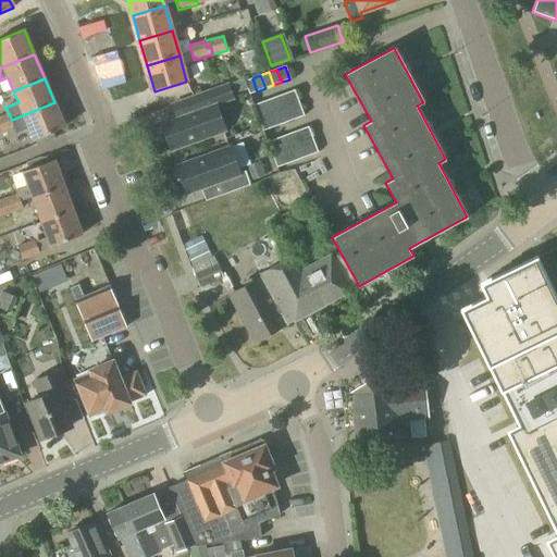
[(249,95),(257,91),(252,78),(245,82),(244,78),(243,79),(247,89),(249,95)]
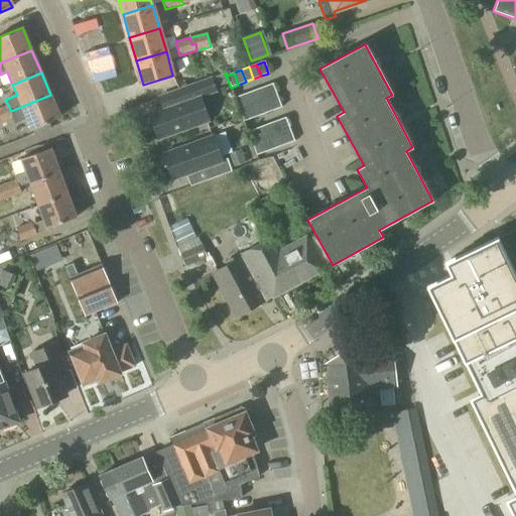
[(216,88),(229,83),(225,74),(212,78),(212,77),(157,96),(162,110),(149,115),(157,139),(209,120),(201,99),(217,93),(216,88)]
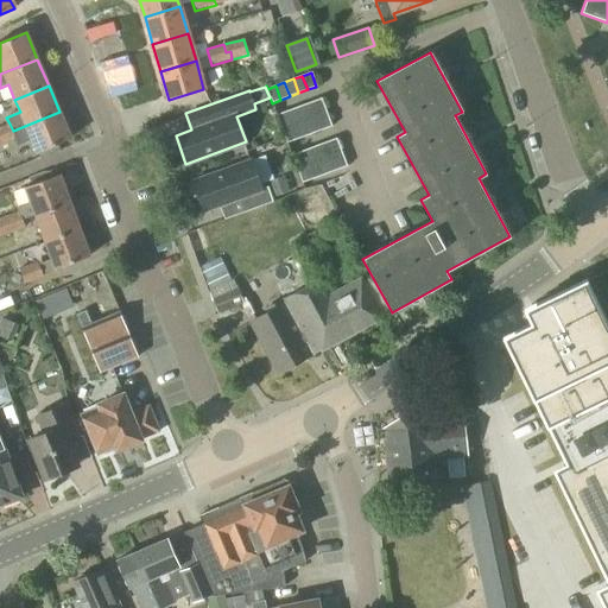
[(321,99),(312,102),(317,116),(327,113),(321,99)]
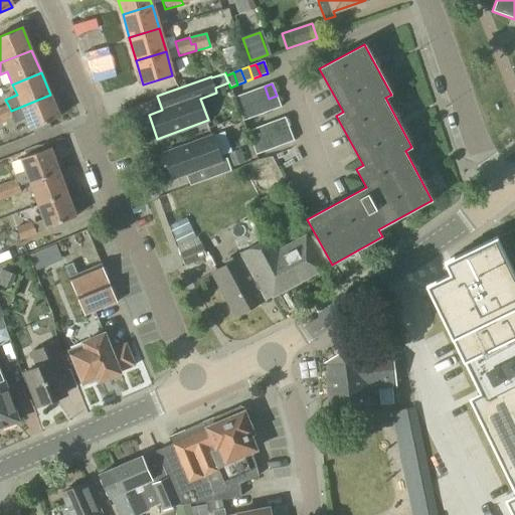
[(262,101),(269,99),(265,87),(256,90),(262,101)]
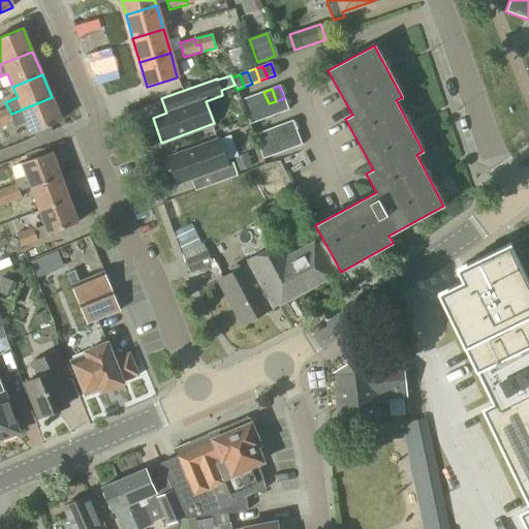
[(260,106),(269,103),(263,92),(256,94),(260,106)]
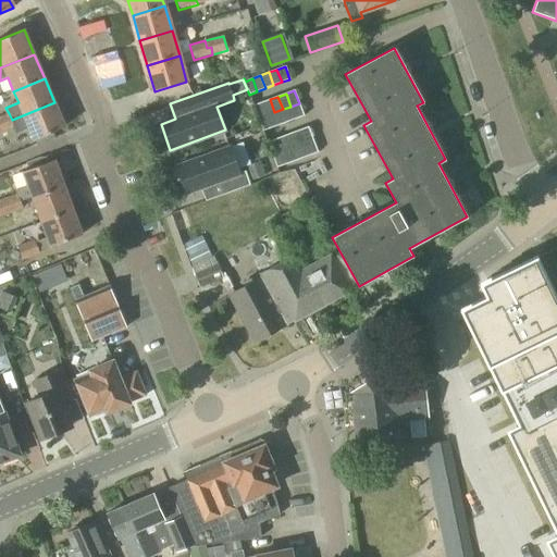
[(267,115),(274,112),(270,99),(261,102),(267,115)]
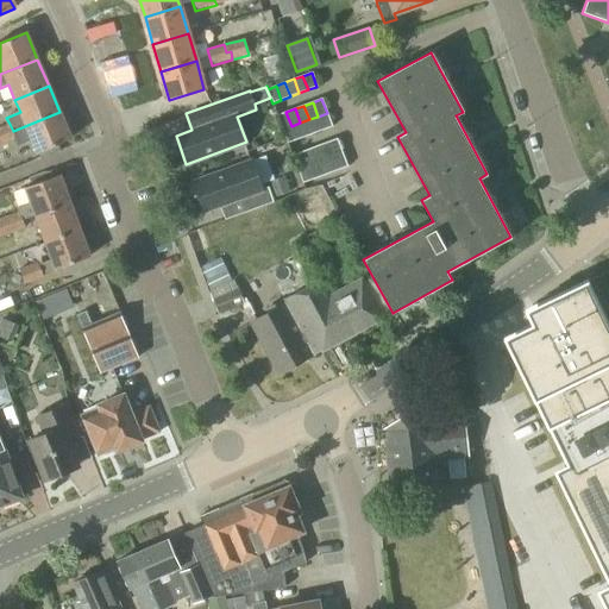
[(70,139),(60,112),(13,131),(17,139),(13,140),(17,148),(32,140),(37,154),(70,139)]
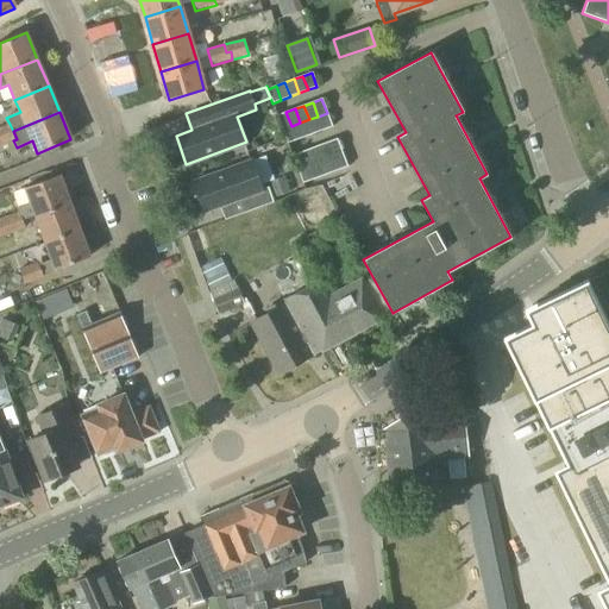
[(277,115),(282,130),(292,126),(286,112),(277,115)]
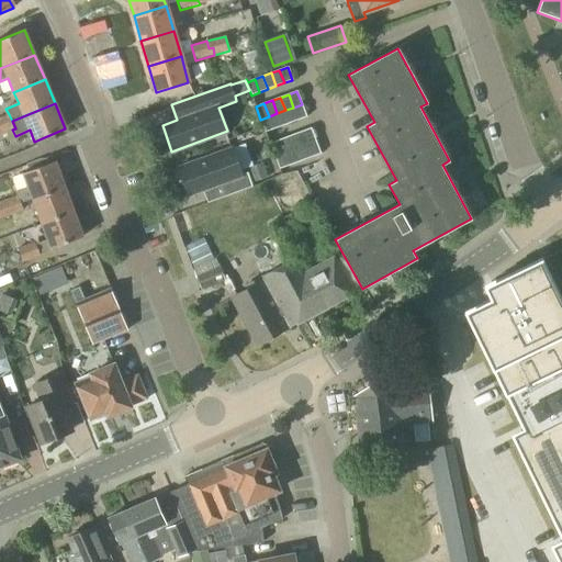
[(306,116),(302,104),(293,108),(299,120),(306,116)]
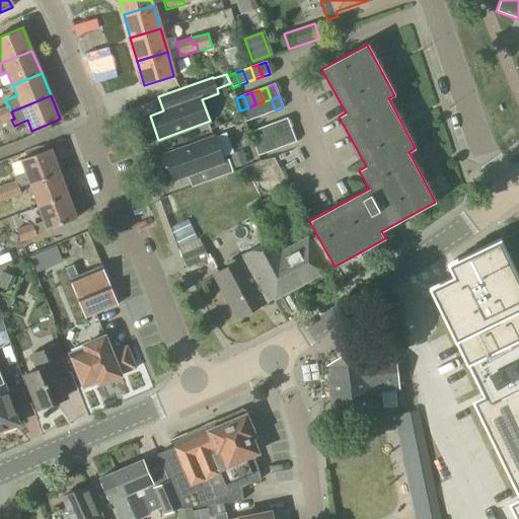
[(276,110),(271,99),(264,101),(268,114),(276,110)]
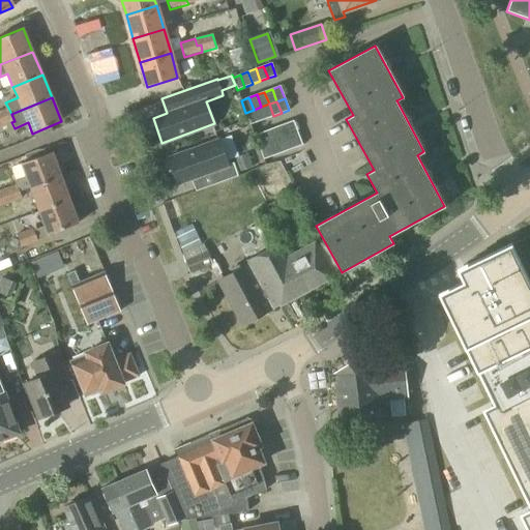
[(273,116),(269,104),(261,107),(266,119),(273,116)]
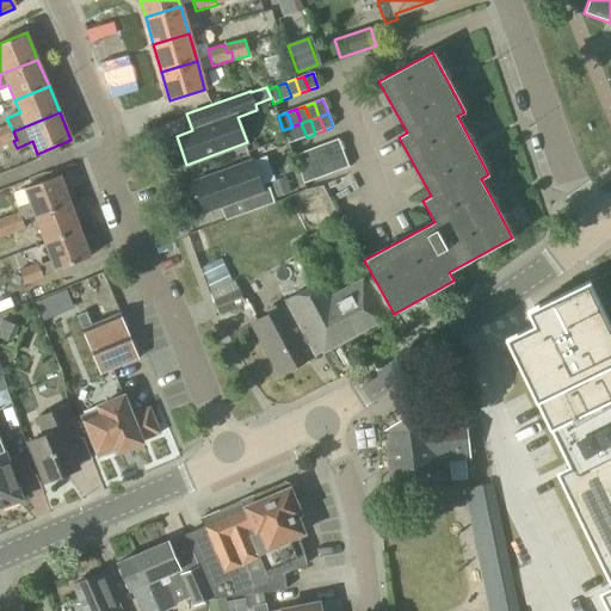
[(292,127),(297,141),(307,137),(301,123),(292,127)]
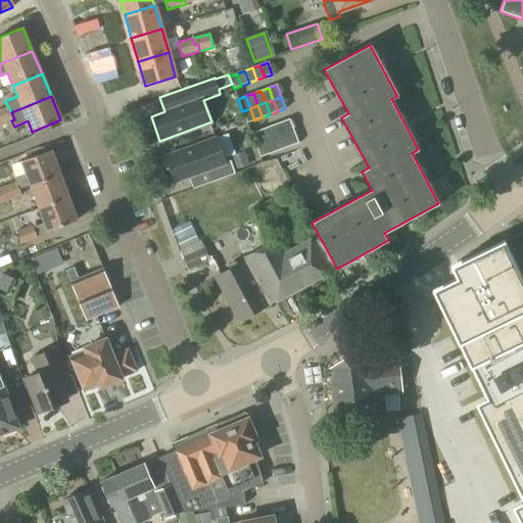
[(0,109),(0,125),(14,120),(11,112),(8,106),(0,109)]
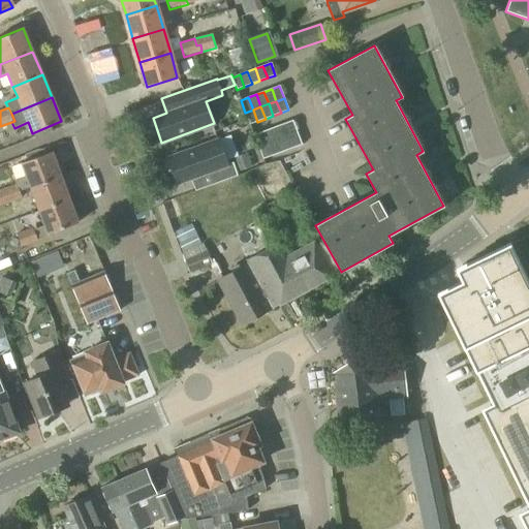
[(257,122),(253,110),(245,113),(250,125),(257,122)]
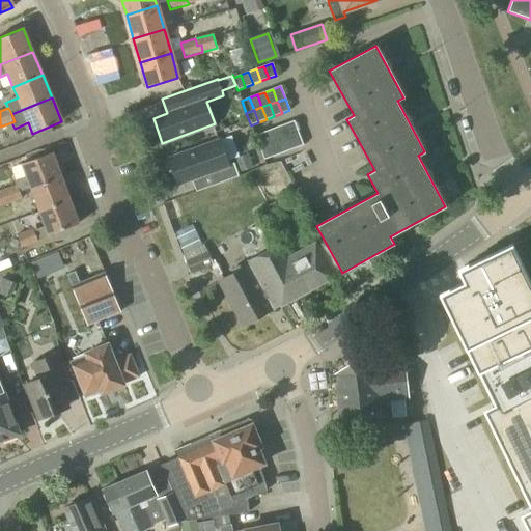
[(294,120),(285,123),(290,136),(298,133),(294,120)]
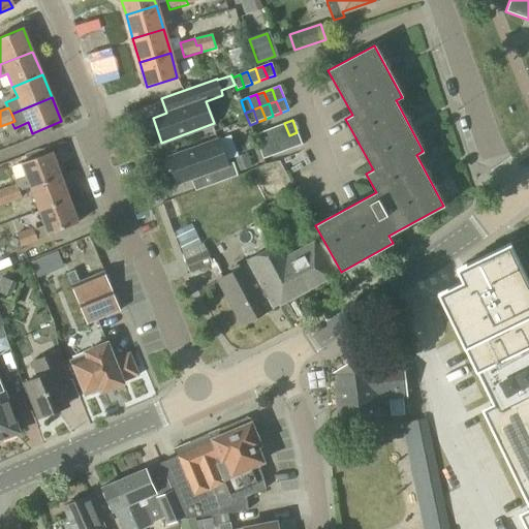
[(289,135),(284,123),(277,126),(281,138),(289,135)]
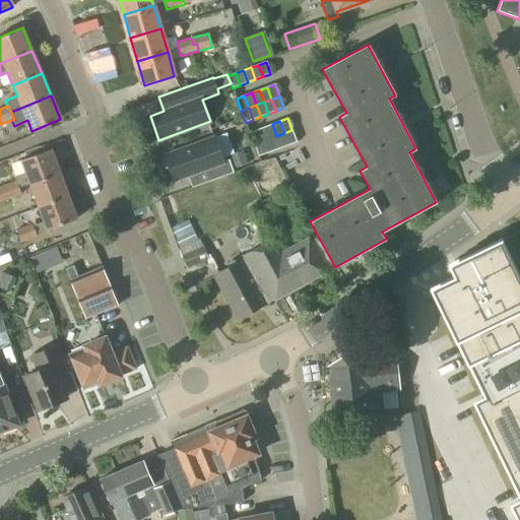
[(269,139),(276,136),(272,124),(264,127),(269,139)]
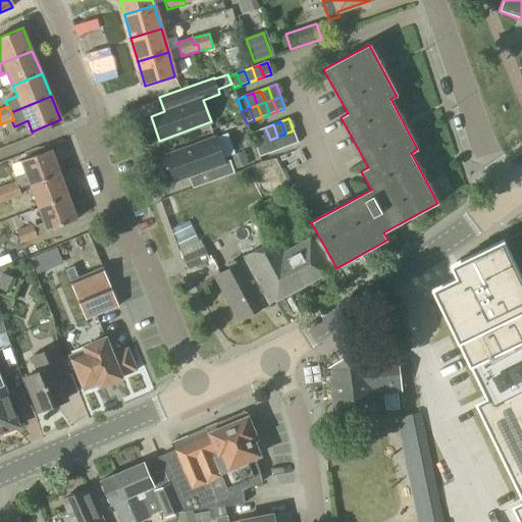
[(270,140),(265,127),(258,131),(262,143),(270,140)]
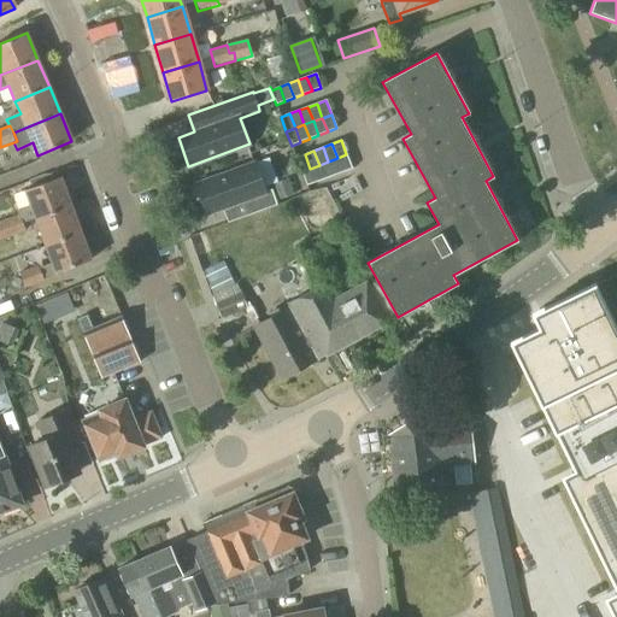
[(295,158),(301,172),(310,169),(305,154),(295,158)]
